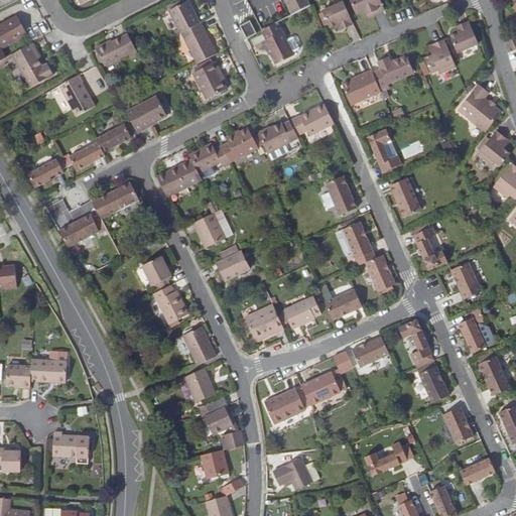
[(171,8),(183,2),(182,0),(170,6),(171,8)]
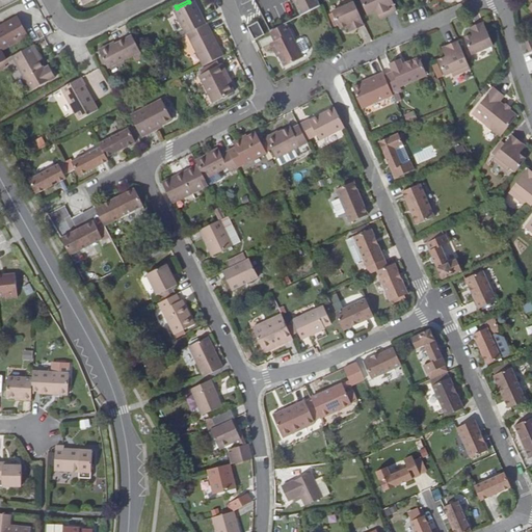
[(316,0),(292,0),(291,1),(297,15),(318,4),(316,0)]
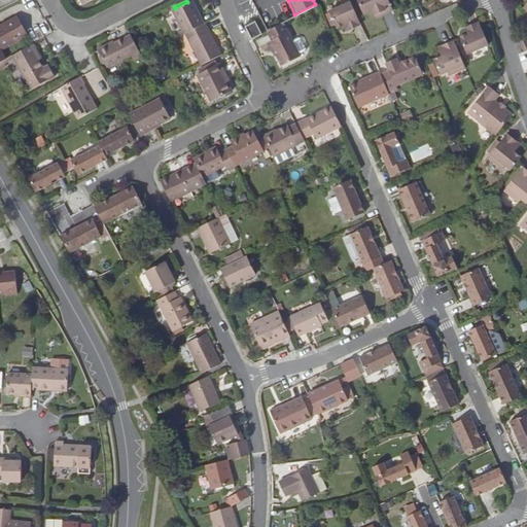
[(343,25),(356,19),(348,0),(335,0),(324,5),(325,6),(334,24),(341,20),(343,25)]
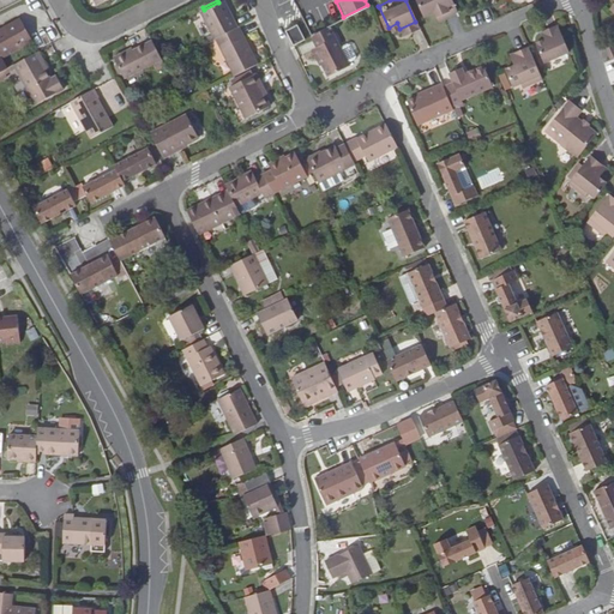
[(438,8),(439,12),(455,5),(451,0),(415,0),(421,11),(431,6),(432,11),(438,8)]
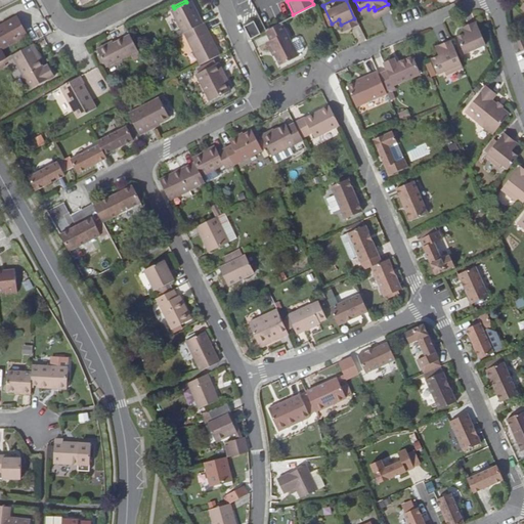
[(185,33),(185,32),(204,23),(201,14),(197,16),(188,1),(186,2),(174,8),(172,9),(185,33)]
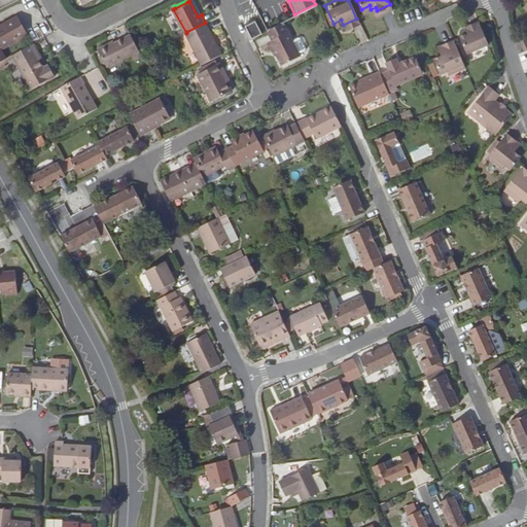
[(288,1),(259,15),(267,29),(282,21),(294,14),(288,1)]
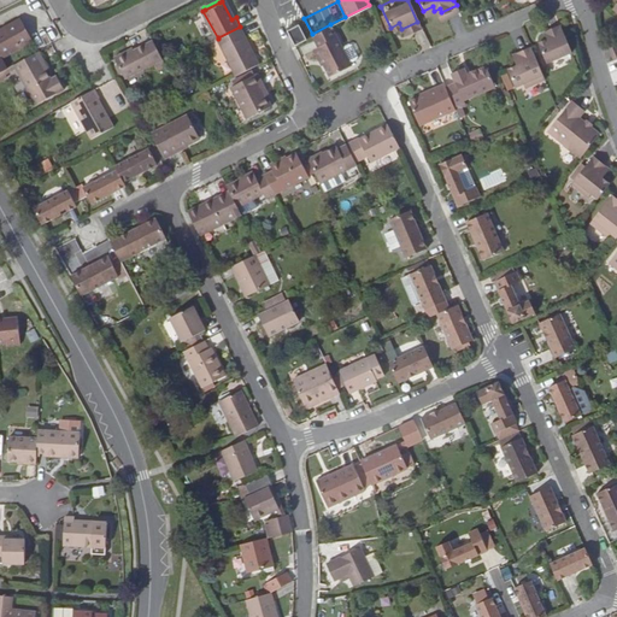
[(388,24),(381,7),(377,9),(385,25),(388,24)]
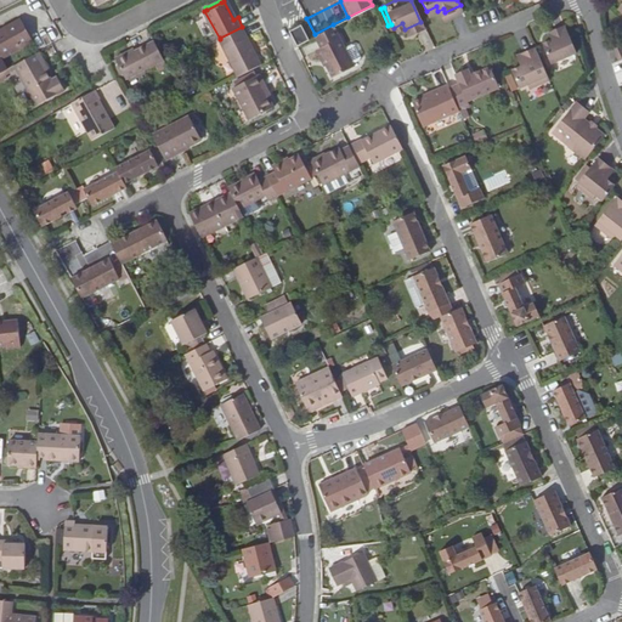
[(0,73),(4,72),(7,69),(1,58),(34,41),(22,20),(0,30),(0,73)]
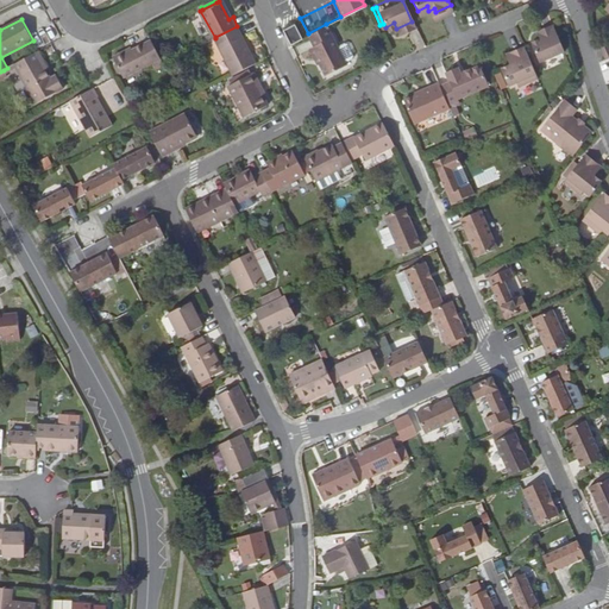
[(299,41),(305,38),(296,23),(283,30),(292,44),(299,41)]
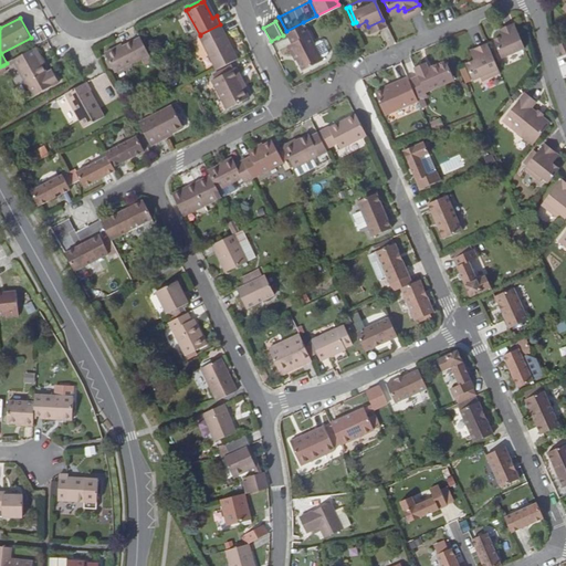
[(303,22),(286,31),(286,32),(292,42),(290,43),(303,69),(322,59),(303,22)]
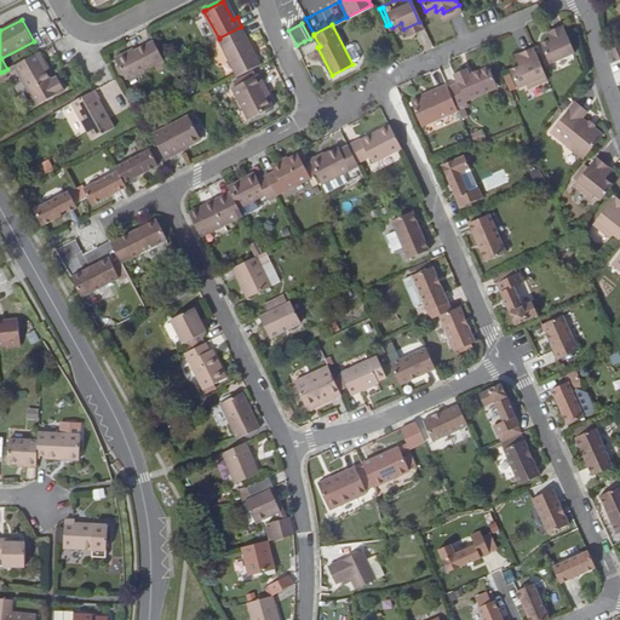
[(239,76),(263,64),(244,26),(241,27),(219,38),(239,76)]
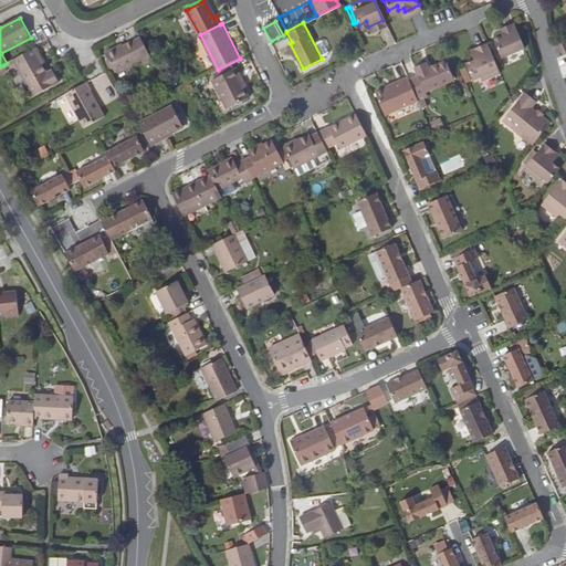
[(516,30),(506,34),(507,38),(504,39),(504,41),(495,45),(504,64),(527,55),(516,30)]
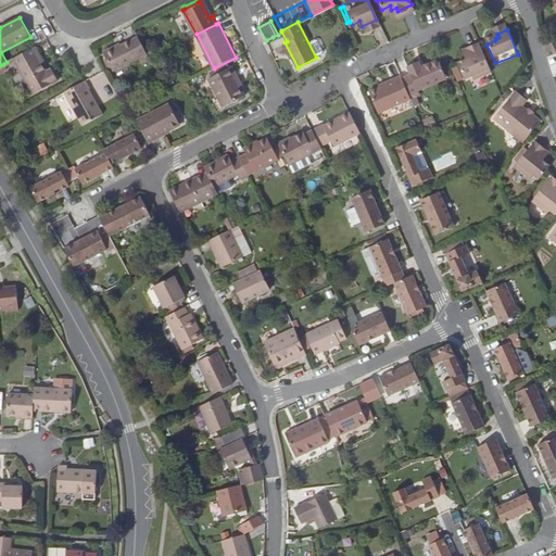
[(144,65),(151,62),(150,59),(139,39),(123,48),(106,57),(109,62),(113,68),(115,72),(141,59),(144,65)]
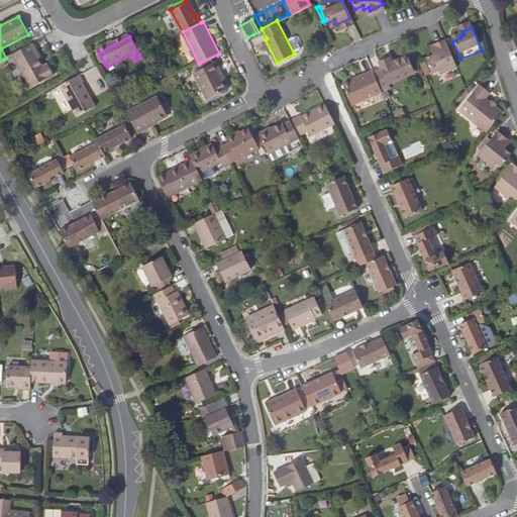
[(99,53),(114,44),(113,42),(98,50),(99,53)]
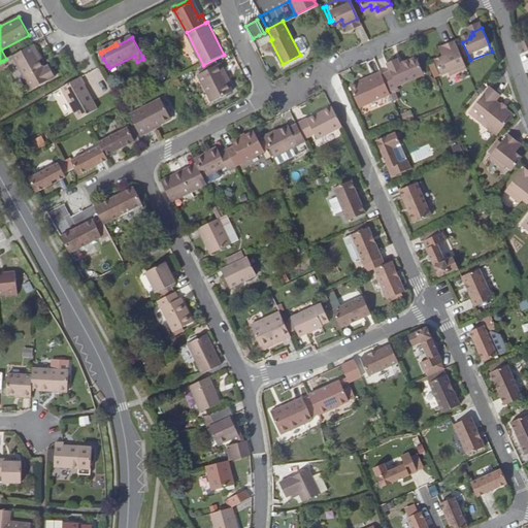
[(36,51),(33,44),(12,56),(14,58),(32,90),(56,76),(50,65),(43,68),(38,59),(34,52),(36,51)]
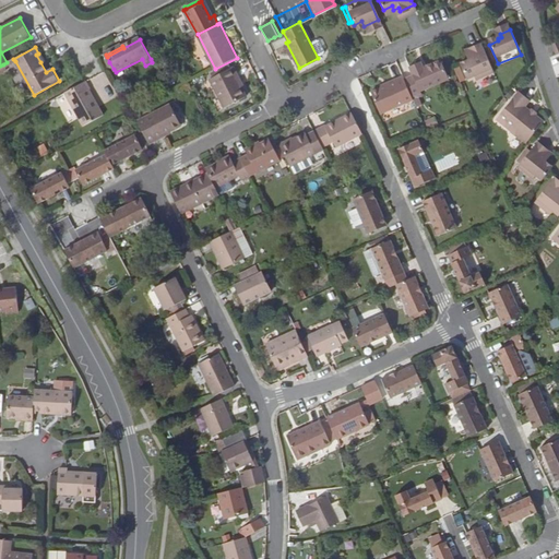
[(492,72),(483,47),(473,51),(474,55),(471,56),(472,59),(462,62),(470,82),(492,72)]
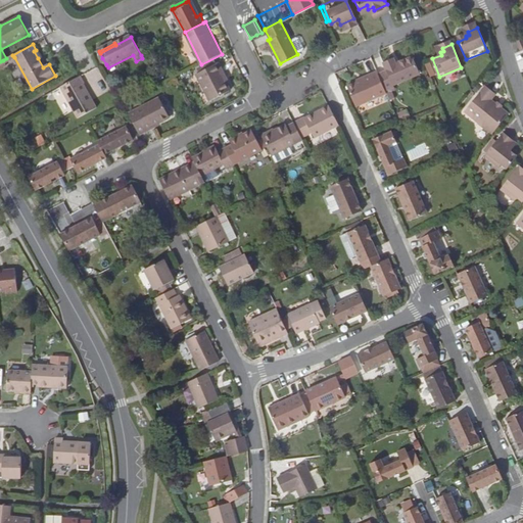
[(12,55),(6,58),(3,60),(5,63),(14,57),(12,55)]
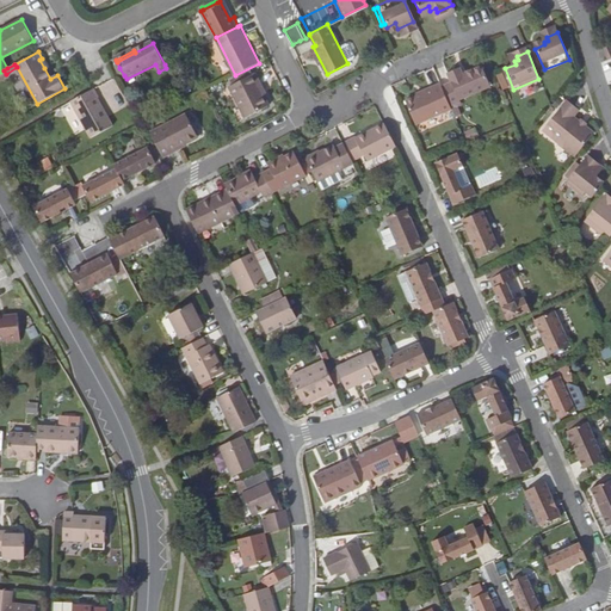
[(450,78),(440,82),(450,105),(461,100),(460,98),(491,85),(481,65),(463,73),(461,67),(448,72),(450,78)]
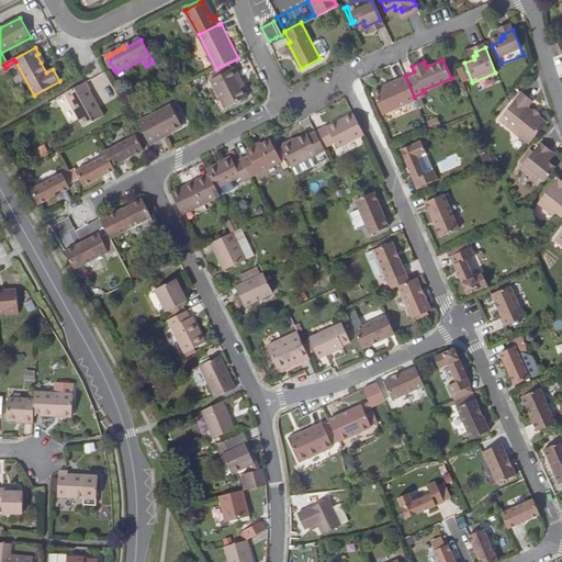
[(238,81),(242,80),(235,67),(212,78),(227,108),(247,97),(243,88),(238,81)]
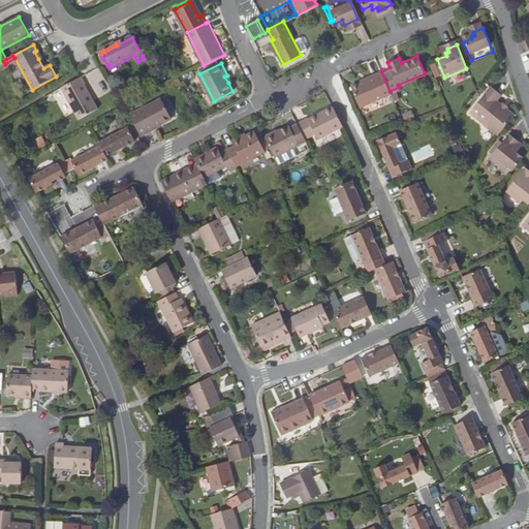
[(390,91),(381,71),(366,78),(367,81),(351,87),(361,109),(392,96),(390,91)]
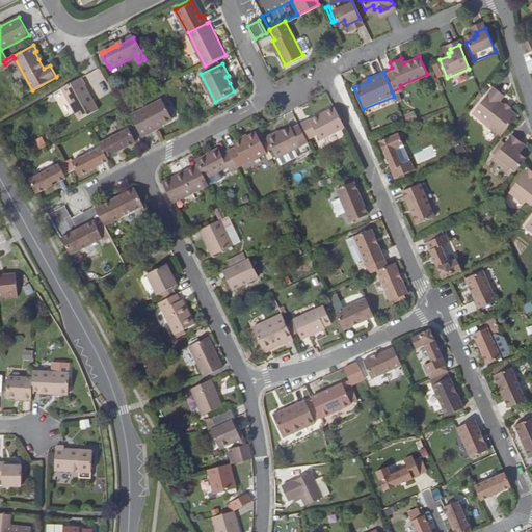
[(84,76),(65,86),(83,117),(101,107),(87,84),(88,83),(84,76)]
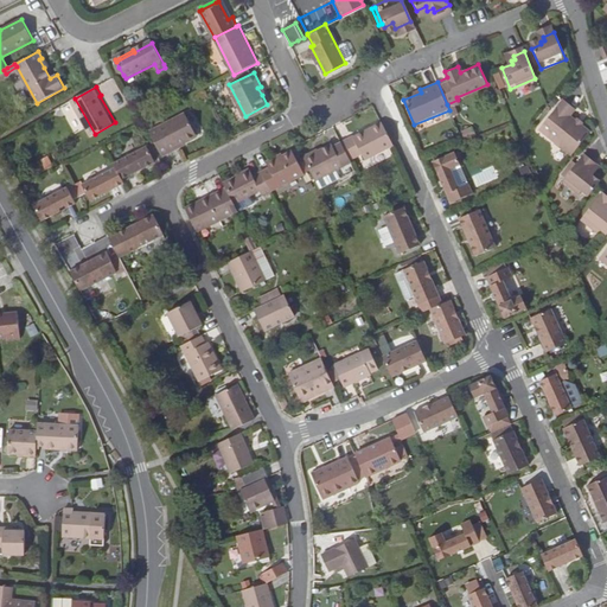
[(557,155),(564,161),(583,138),(575,131),(570,127),(563,121),(568,115),(556,106),(532,135),(548,147),(548,148),(557,157),(557,155)]
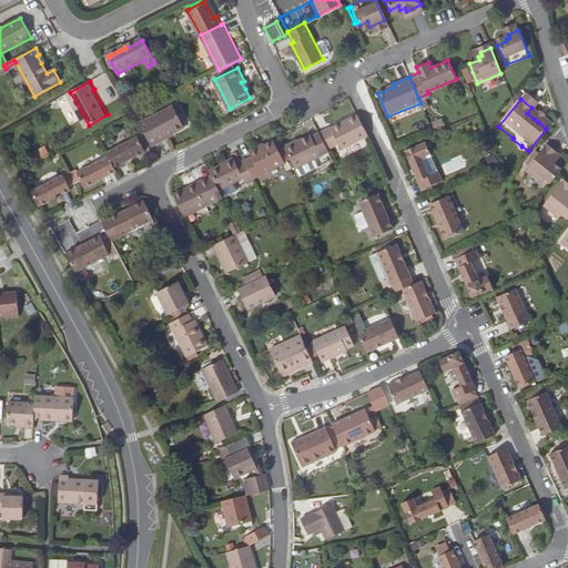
[(140,125),(151,149),(165,140),(164,138),(172,134),(183,129),(173,109),(140,125)]
